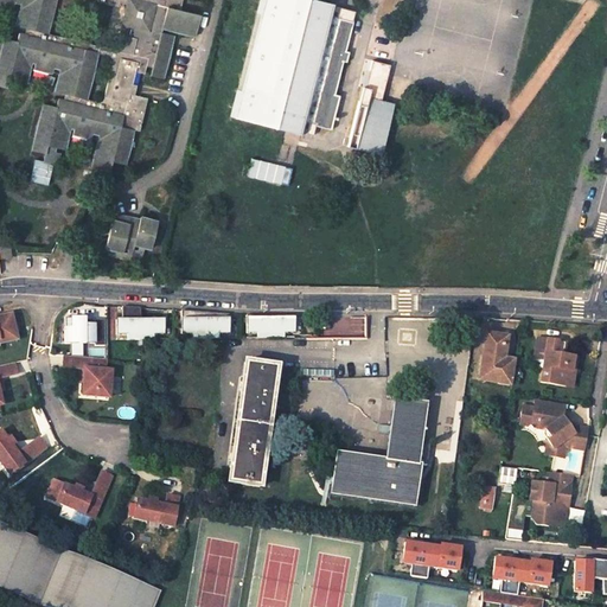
[(25,85),(30,63),(33,64),(52,69),(58,70),(53,93),(62,94),(66,95),(64,101),(59,100),(55,98),(53,107),(40,104),(30,151),(43,154),(45,146),(53,148),(63,151),(68,128),(71,128),(90,133),(96,134),(89,168),(107,172),(109,163),(123,165),(132,131),(138,132),(146,98),(131,95),(127,94),(129,84),(132,72),(141,75),(144,66),(149,69),(155,70),(155,74),(157,75),(159,76),(160,77),(168,43),(155,39),(158,32),(159,29),(191,37),(196,16),(177,11),(178,0),(0,0),(12,4),(19,5),(14,26),(23,29),(27,30),(26,36),(21,34),(17,33),(14,40),(2,38),(0,46),(0,88),(4,89),(6,81),(25,85)]
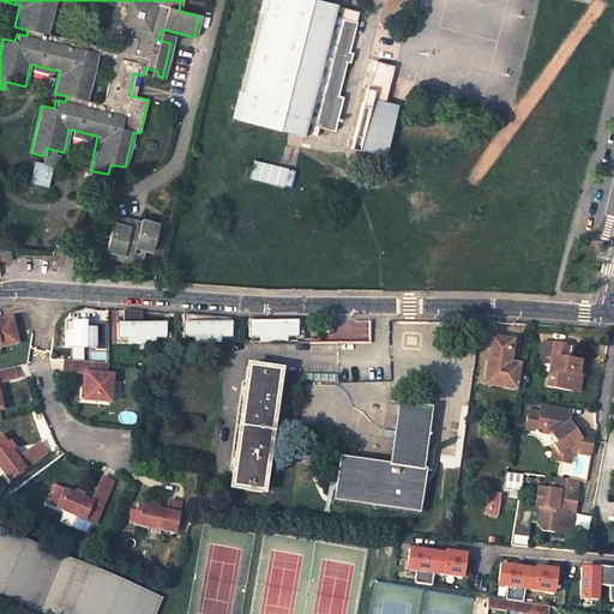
[(313,0),(263,0),(234,116),(306,136),(308,124),(320,126),(320,130),(336,133),(338,122),(342,122),(343,119),(339,119),(344,97),(339,96),(336,96),(338,90),(341,91),(347,64),(350,65),(354,54),(349,53),(347,52),(349,42),(351,43),(357,23),(336,18),(338,6),(313,0)]
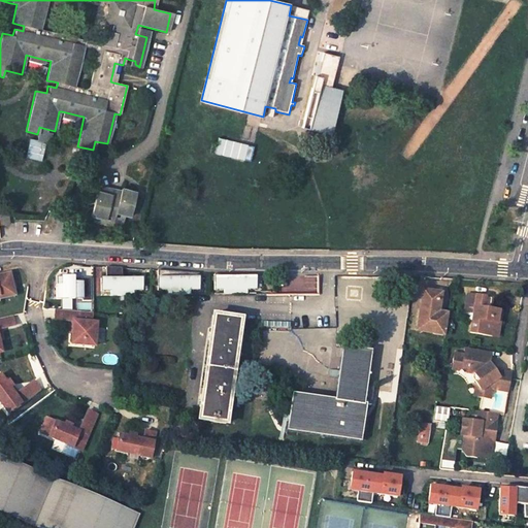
[(149,31),(137,28),(135,34),(146,37),(149,31)]
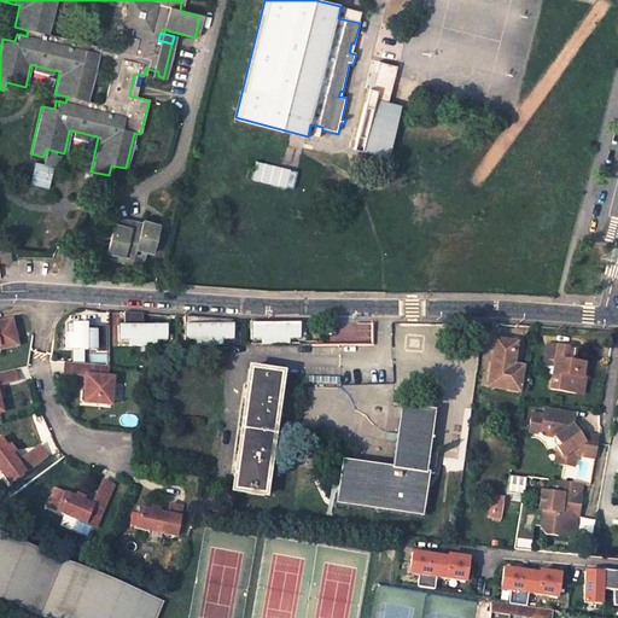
[(397,66),(379,62),(377,73),(372,89),(369,88),(354,149),(388,157),(401,105),(388,101),(397,66)]
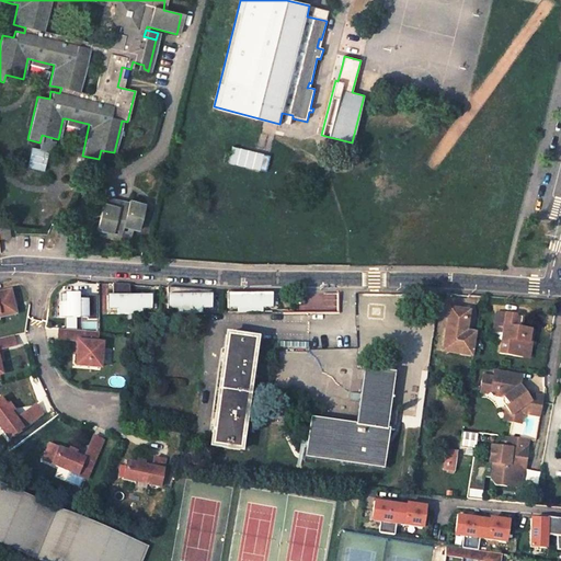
[(48,64),(31,59),(30,64),(47,68),(48,64)]
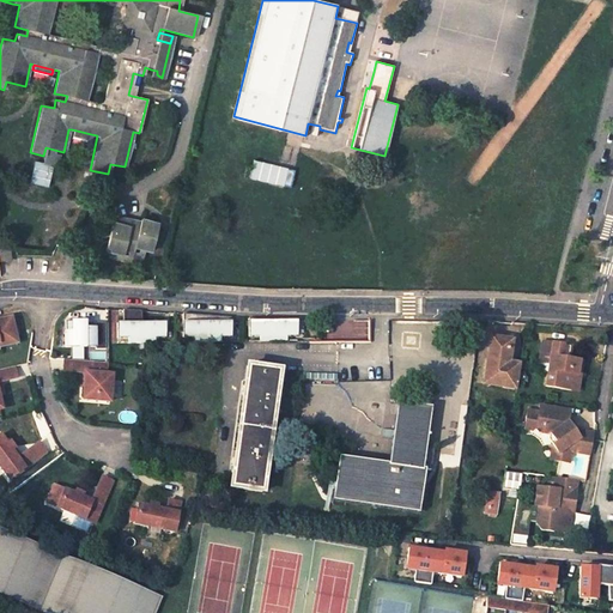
[(151,70),(149,78),(161,80),(162,78),(161,77),(158,76),(157,74),(157,71),(151,70)]
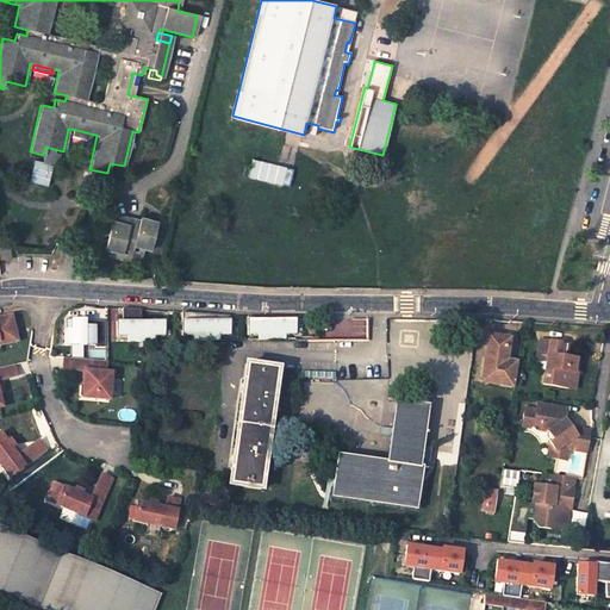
[(70,135),(89,141),(91,134),(72,129),(70,135)]
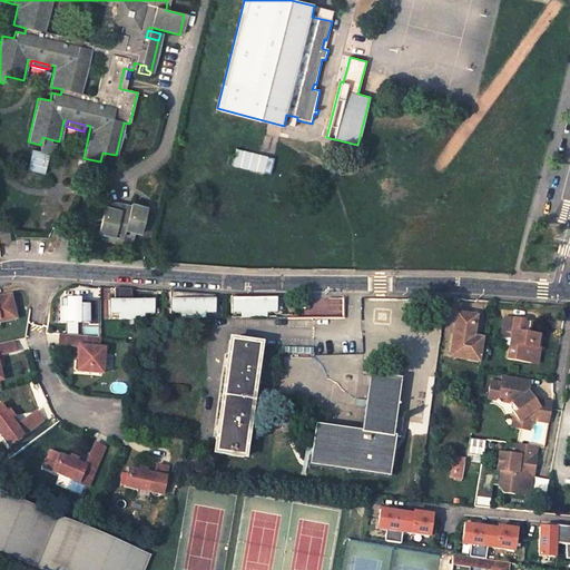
[(43,175),(48,155),(51,155),(55,144),(49,143),(50,139),(42,137),(40,145),(39,151),(31,150),(27,170),(43,175)]
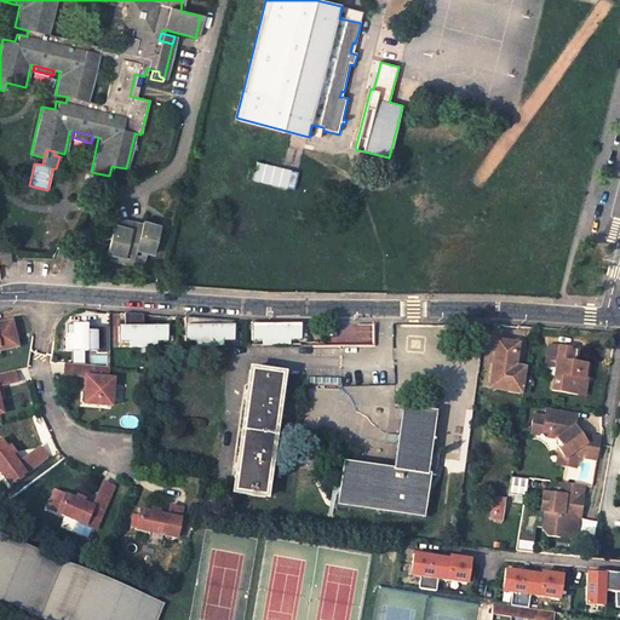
[(292,171),(258,162),(253,181),(287,188),(292,171)]
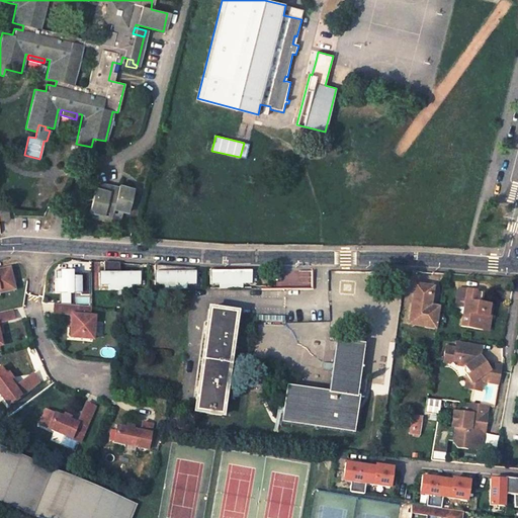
[(116,188),(98,183),(97,188),(93,188),(88,211),(92,212),(91,217),(99,219),(100,214),(103,216),(104,211),(111,213),(111,209),(121,211),(126,213),(133,189),(117,186),(116,188)]
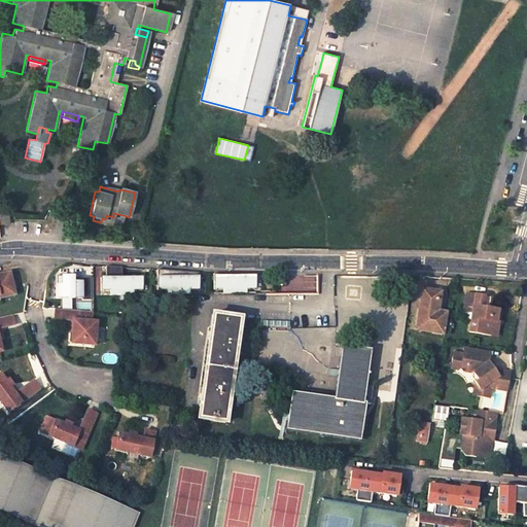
[(8,213),(0,213),(0,223),(9,223),(8,213)]
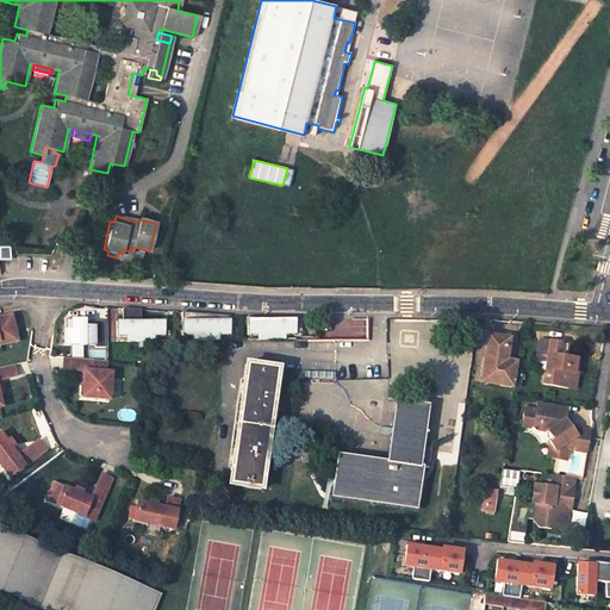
[(130,255),(141,259),(143,249),(131,247),(131,251),(123,249),(122,254),(118,253),(117,257),(129,261),(130,255)]
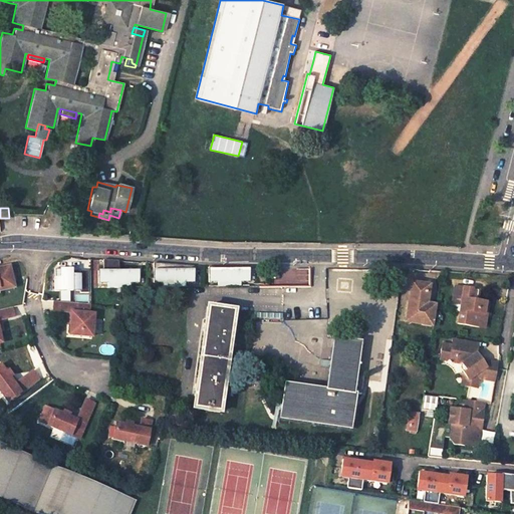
[(140,283),(140,270),(119,270),(119,261),(104,260),(104,270),(99,270),(99,288),(132,288),(132,283),(140,283)]
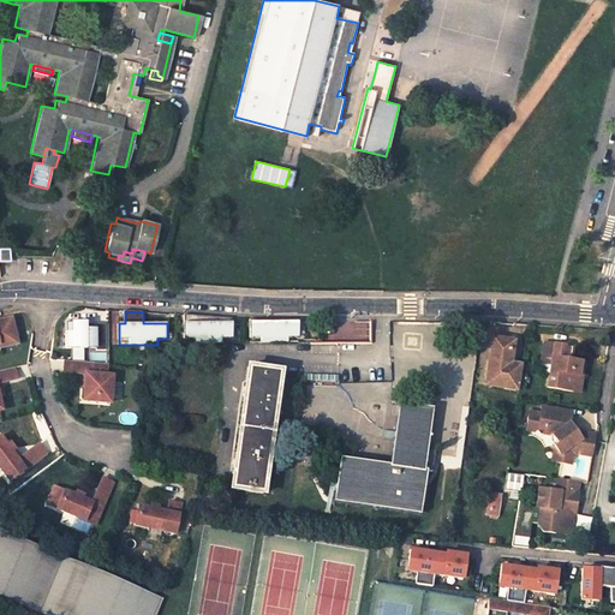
[(233,338),(233,318),(222,317),(189,315),(185,315),(185,339),(196,339),(196,345),(224,344),(224,338),(233,338)]
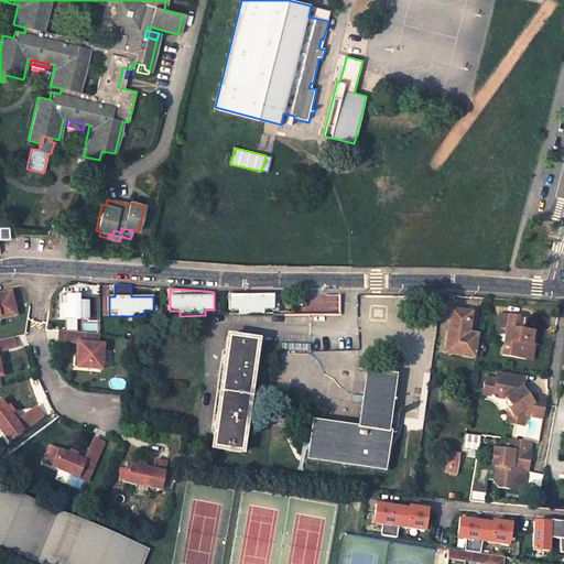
[(0,318),(15,315),(10,292),(0,293),(0,318)]
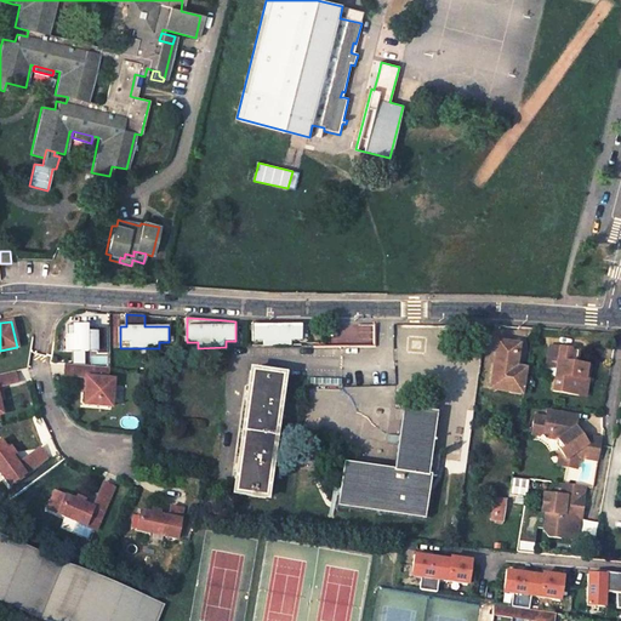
[(108,353),(108,326),(87,326),(87,323),(73,323),(73,334),(67,334),(67,351),(74,351),(74,364),(85,365),(85,351),(98,351),(98,353),(108,353)]
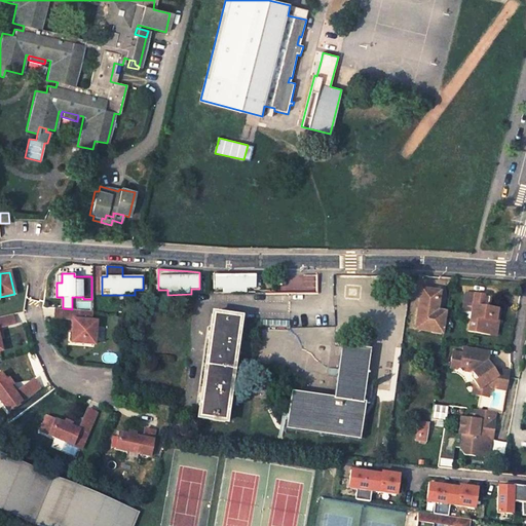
[(257,289),(256,274),(248,274),(231,274),(220,273),(215,273),(216,290),(224,290),(224,294),(248,294),(247,289),(257,289)]
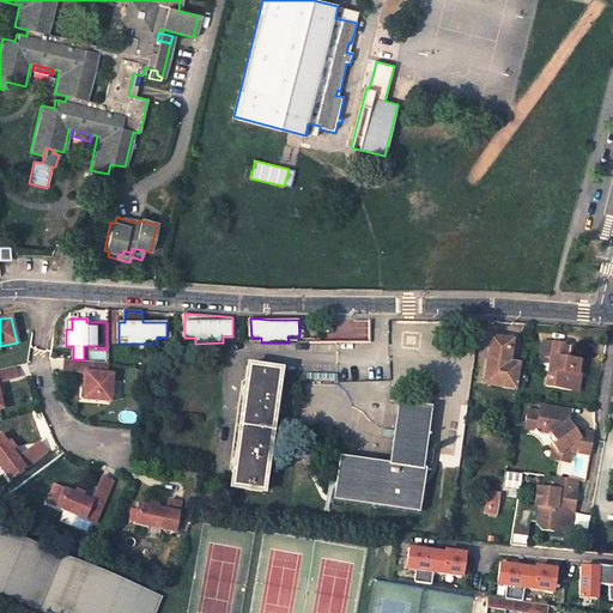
[(370,343),(370,321),(335,321),(334,343),(370,343)]
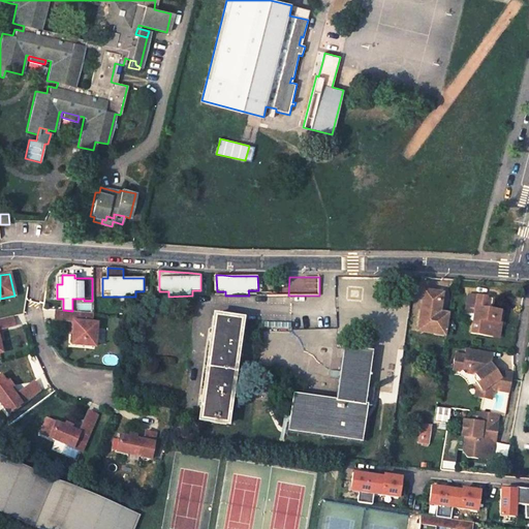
[(441,293),(423,291),(416,332),(444,335),(447,314),(439,313),(441,293)]
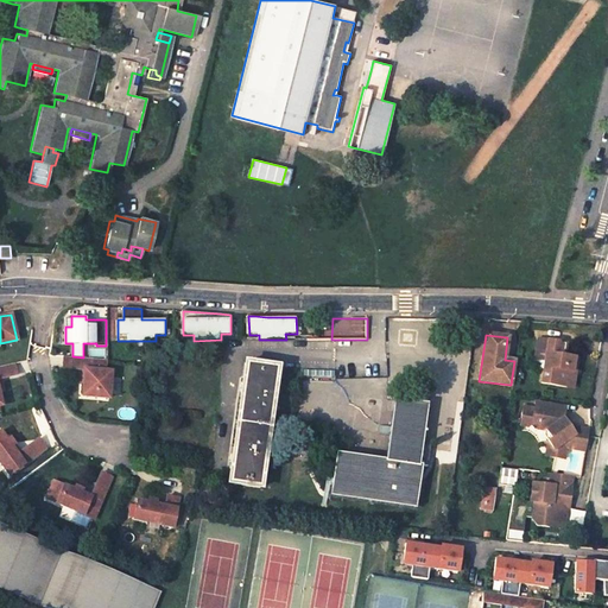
[(545,361),(544,369),(543,382),(567,387),(570,372),(572,372),(576,358),(567,356),(557,355),(559,342),(539,339),(536,359),(545,361)]
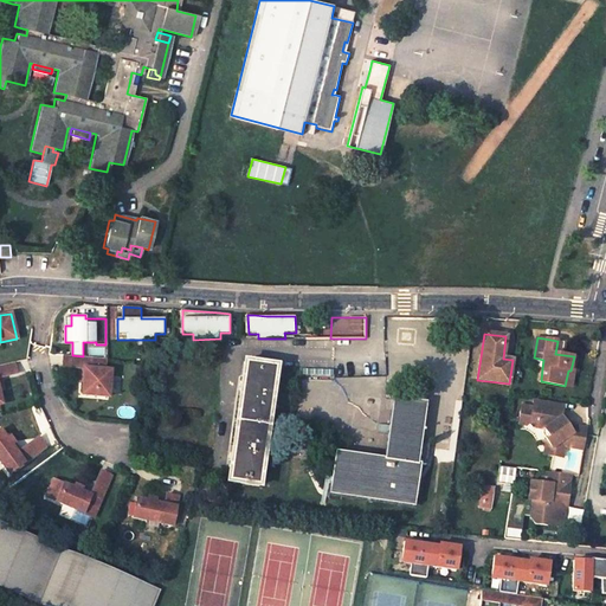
[(565,355),(566,342),(558,341),(555,354),(565,355)]
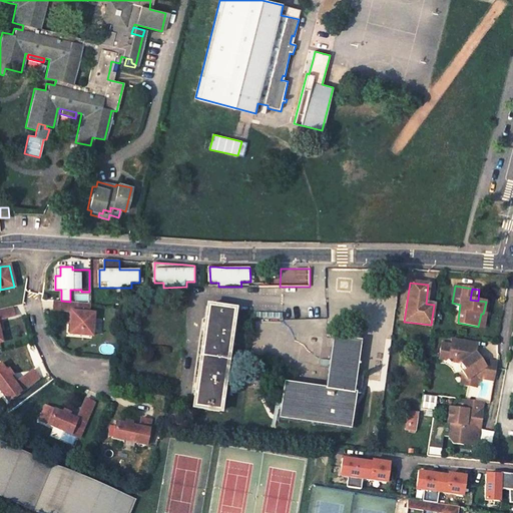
[(65,312),(66,301),(52,301),(52,311),(65,312)]
